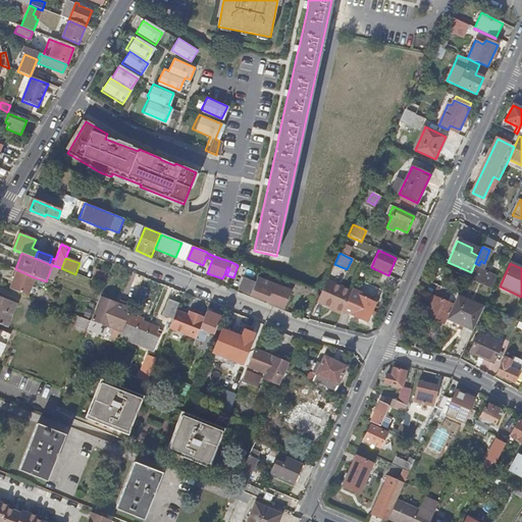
[(471,272),(468,279),(491,290),(497,277),(473,267),(471,272)]
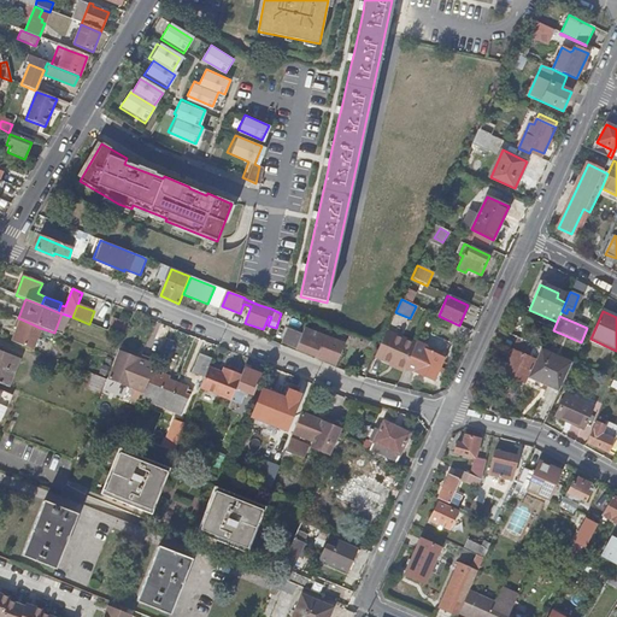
[(22,319),(18,318),(17,318),(13,327),(17,328),(12,342),(31,350),(40,328),(22,319)]
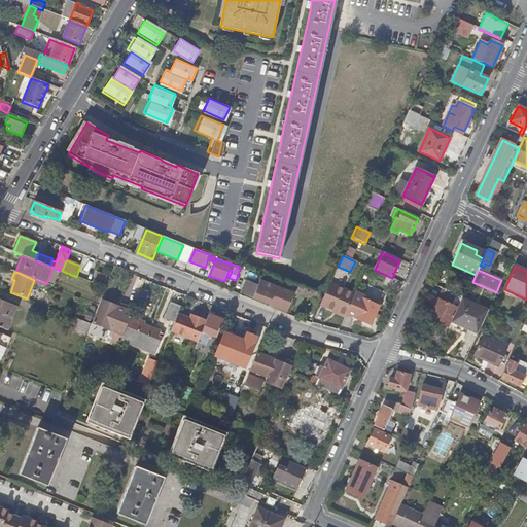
[(96,273),(92,283),(105,288),(110,278),(96,273)]
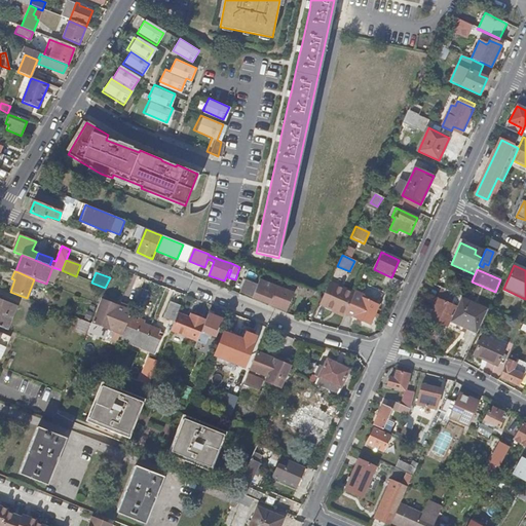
[(257,287),(252,298),(285,311),(292,294),(259,279),(257,287)]
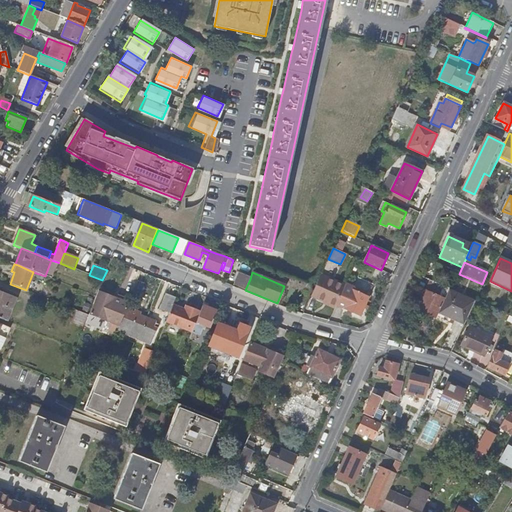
[(234,286),(245,290),(250,279),(241,275),(241,274),(238,273),(234,286)]
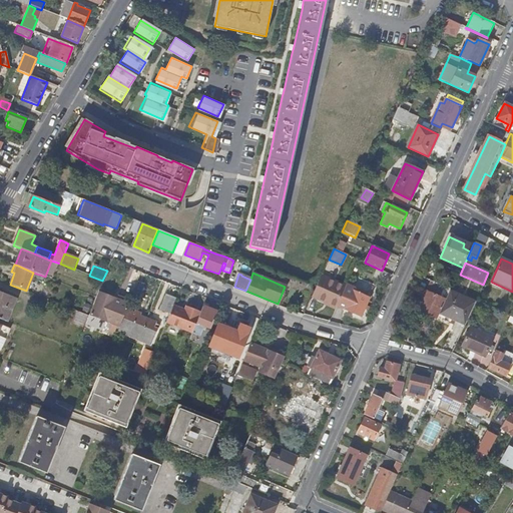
[(346,287),(322,276),(320,280),(314,293),(305,312),(312,315),(318,302),(323,304),(336,310),(337,307),(346,287)]
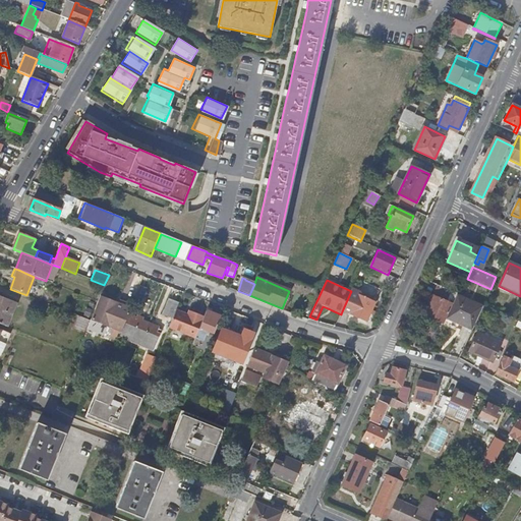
[(147,289),(140,286),(135,298),(141,301),(147,289)]
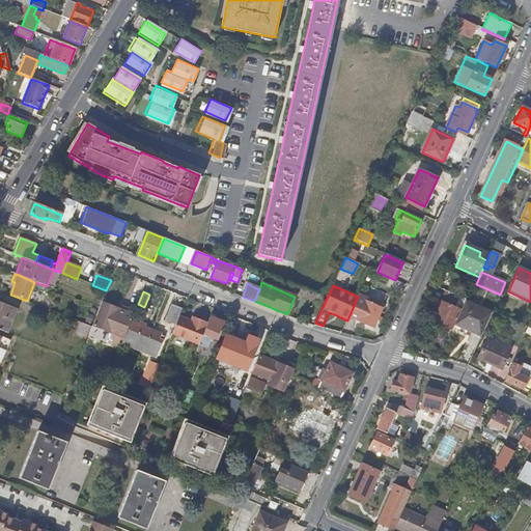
[(359,295),(358,297),(348,317),(373,328),(382,308),(366,301),(367,298),(359,295)]
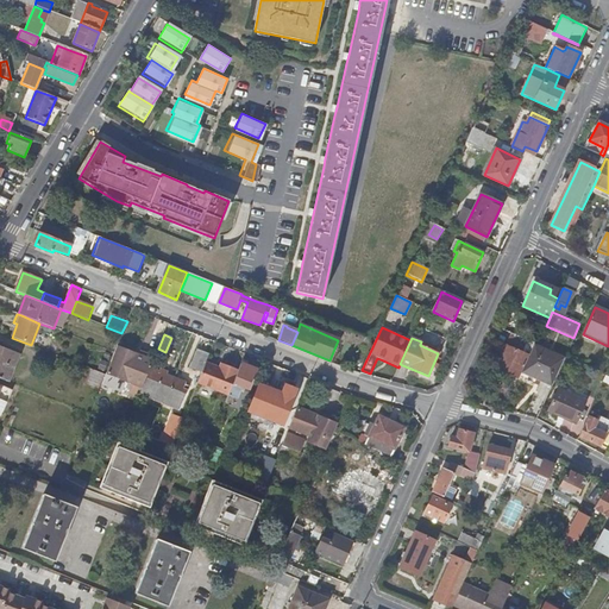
[(495,369),(518,380),(521,371),(528,356),(521,353),(526,345),(509,338),(495,369)]
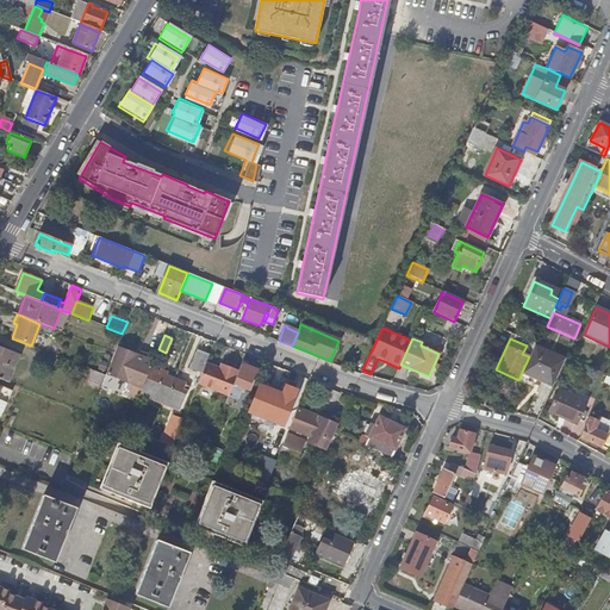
[(522,372),(553,386),(565,360),(534,346),(529,356),(522,372)]
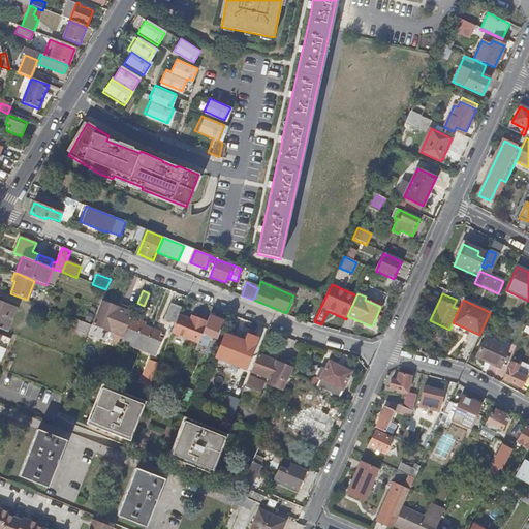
[(95,317),(93,324),(109,331),(118,307),(102,301),(99,307),(95,317)]
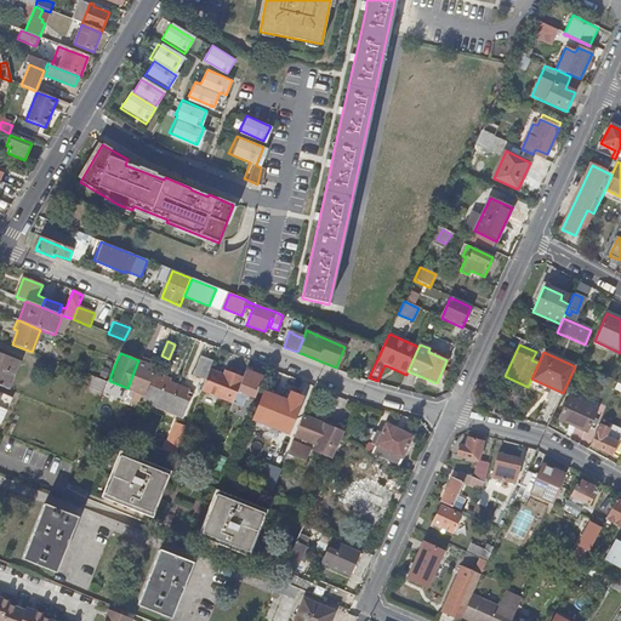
[(0,386),(4,388),(9,389),(20,363),(0,354),(0,386)]
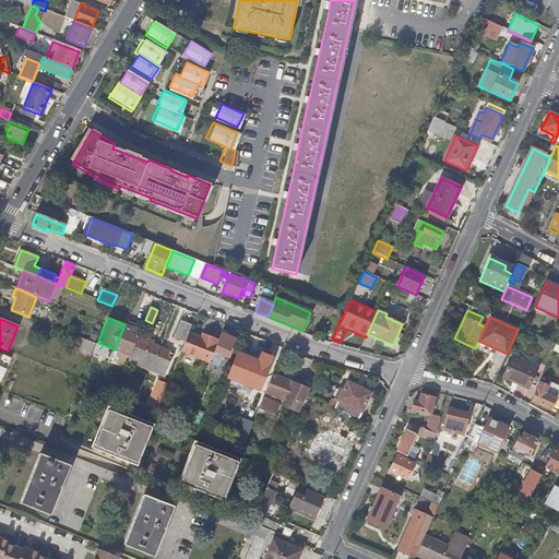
[(94,332),(100,335),(105,324),(98,321),(94,332)]
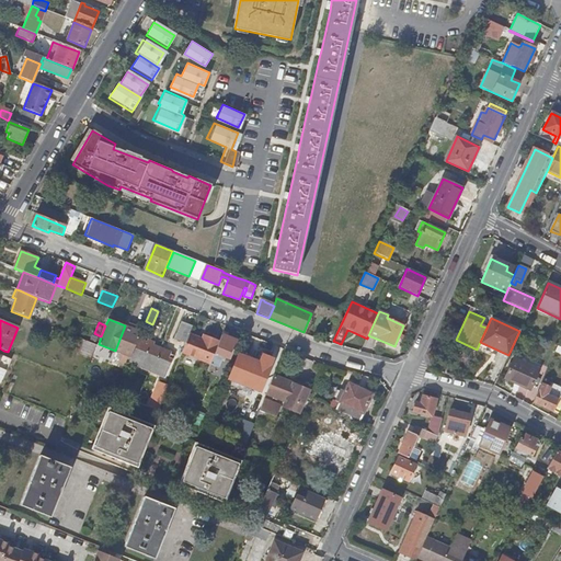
[(175,339),(186,343),(190,334),(193,327),(182,322),(175,339)]
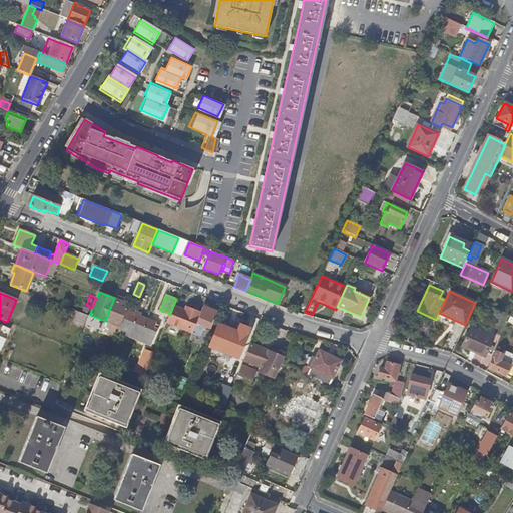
[(114,298),(105,321),(111,324),(120,301),(114,298)]
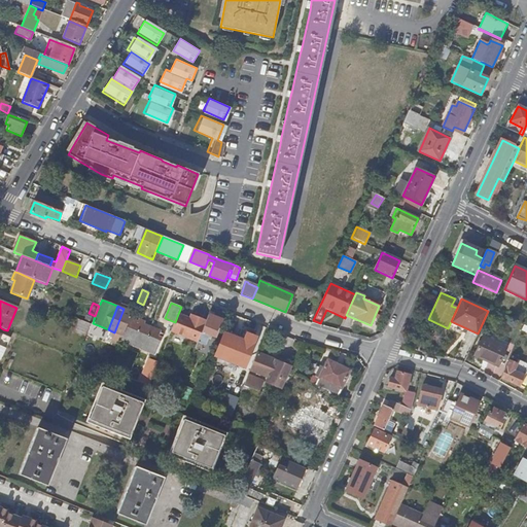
[(114,332),(124,337),(125,334),(133,312),(124,309),(114,332)]
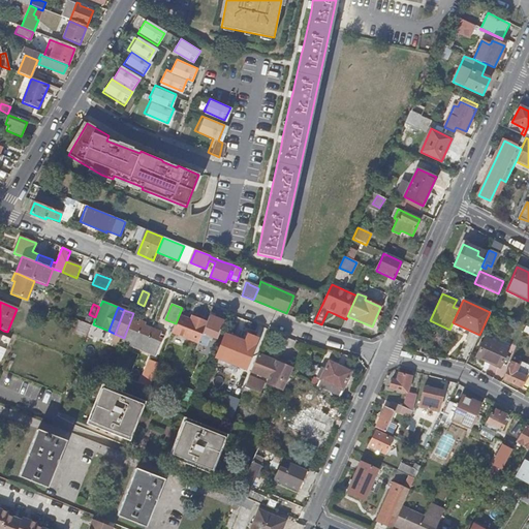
[(172,333),(198,343),(207,321),(192,316),(191,320),(179,315),(176,323),(172,333)]
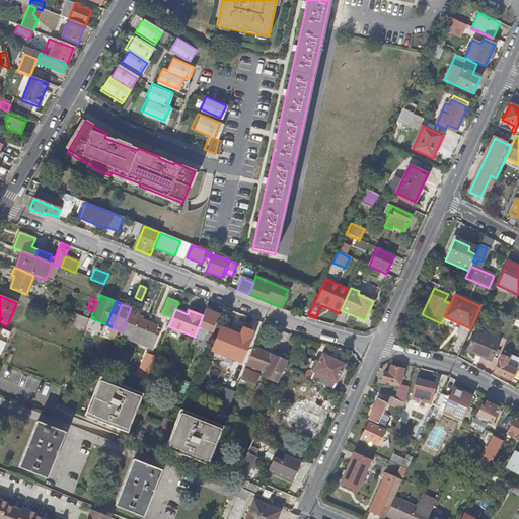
[(213,332),(220,315),(205,310),(203,315),(195,337),(195,338),(202,341),(206,330),(213,332)]
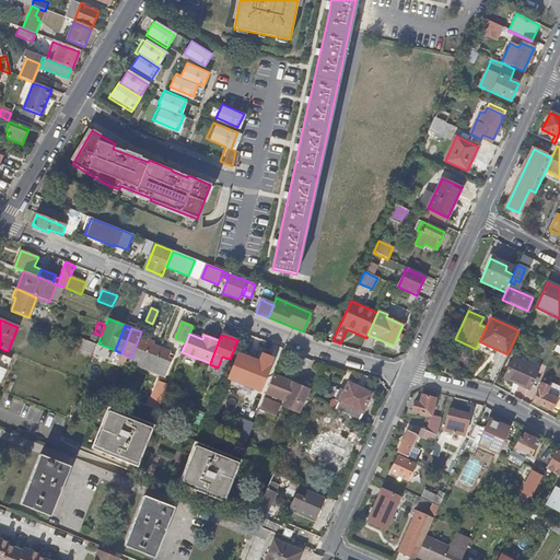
[(77,353),(92,359),(94,353),(97,345),(83,339),(77,353)]
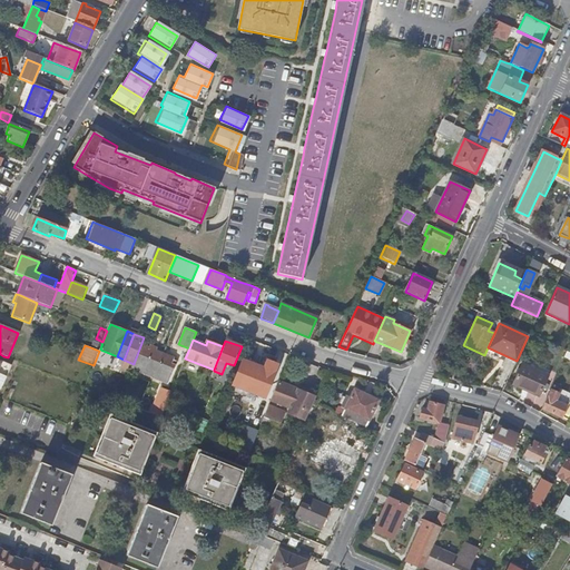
[(134,364),(131,370),(168,384),(175,365),(172,364),(173,361),(174,359),(164,354),(163,354),(151,350),(153,346),(150,346),(149,349),(143,345),(136,361),(135,361),(134,364)]
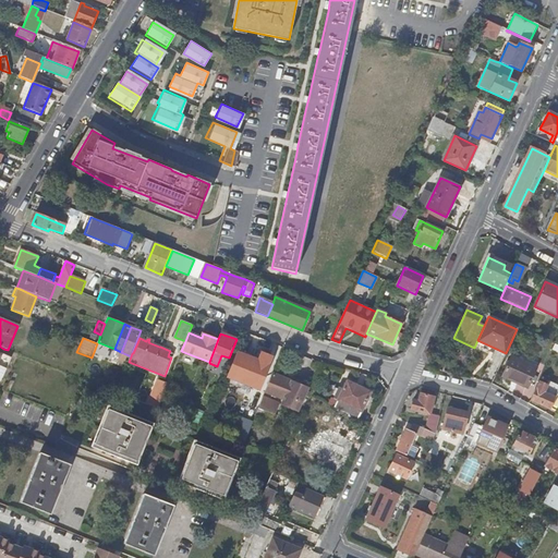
[(257,361),(238,353),(228,377),(258,389),(271,358),(261,353),(257,361)]
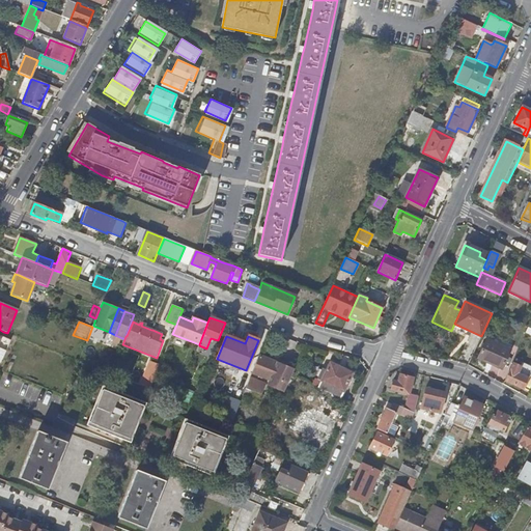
[(486,340),(477,359),(501,370),(510,351),(486,340)]
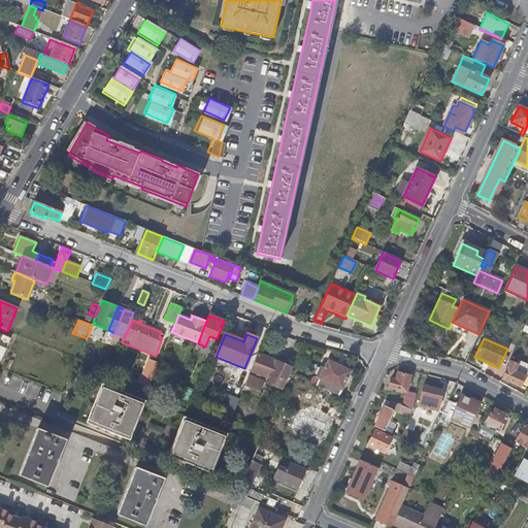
[(160,353),(163,354),(168,340),(165,339),(160,353)]
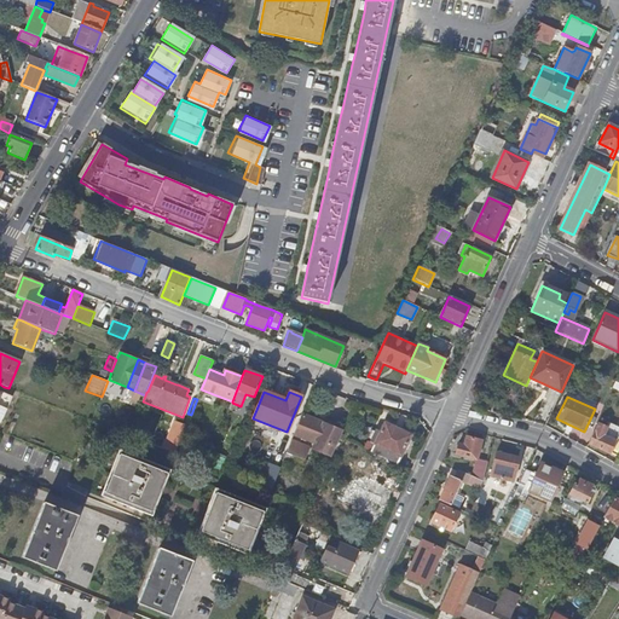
[(340,438),(343,431),(324,423),(302,415),(294,435),(316,443),(313,449),(333,456),(340,438)]
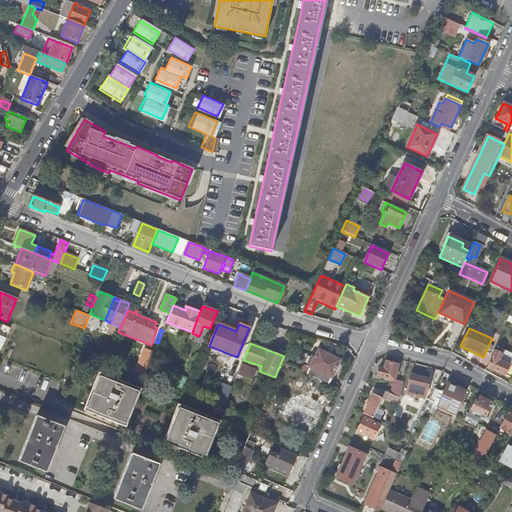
[(284,356),(286,354),(269,347),(268,350),(284,356)]
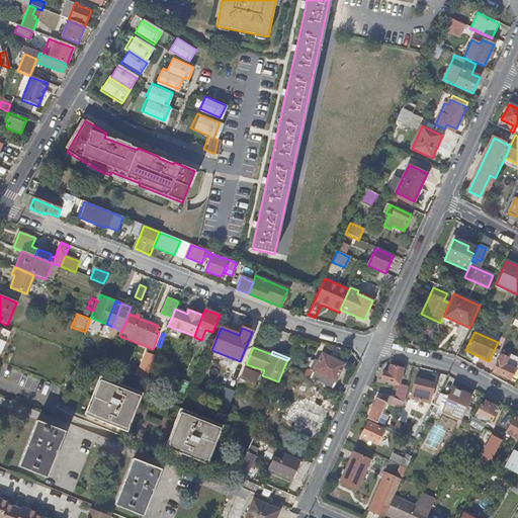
[(112,353),(107,365),(123,371),(128,360),(112,353)]
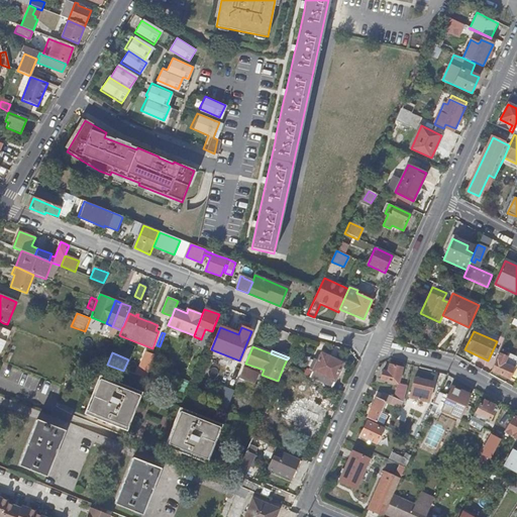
[(320,353),(312,372),(334,382),(342,364),(320,353)]
